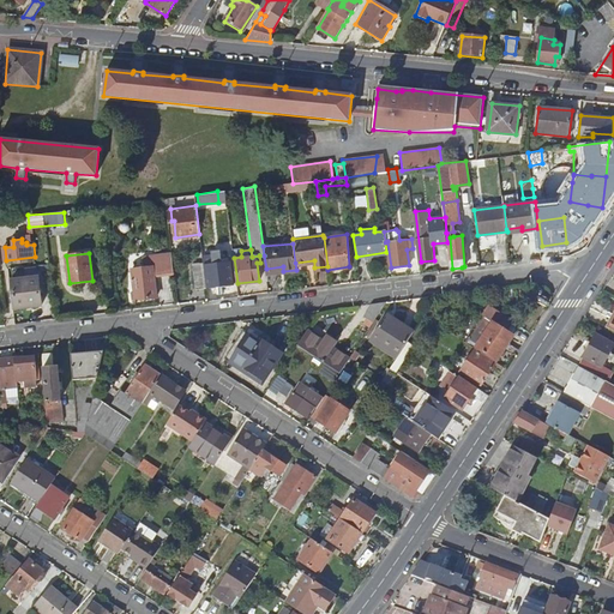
[(143,257),(145,275),(134,276),(137,300),(156,296),(154,275),(174,272),(172,253),(143,257)]
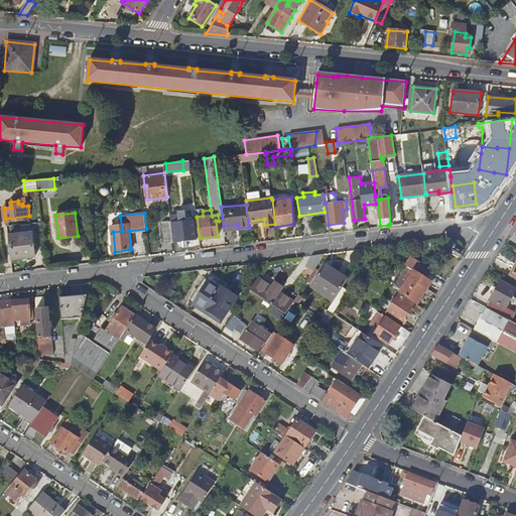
[(172,223),(175,242),(197,238),(192,215),(189,216),(189,218),(190,221),(181,222),(172,223)]
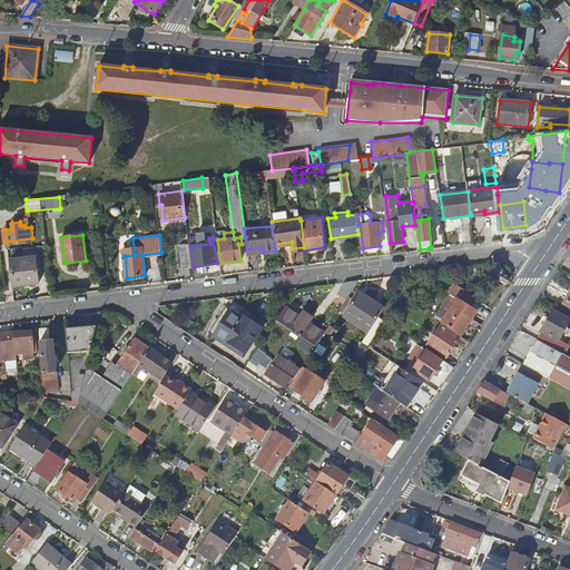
[(120,239),(121,247),(134,245),(133,238),(120,239)]
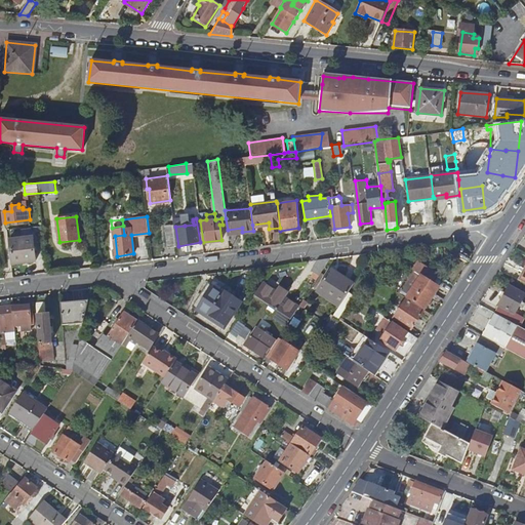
[(166,231),(168,247),(176,246),(174,230),(166,231)]
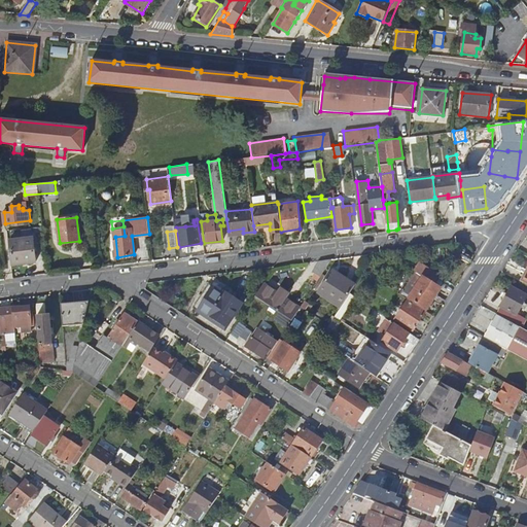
[(11,241),(13,265),(36,262),(33,239),(11,241)]
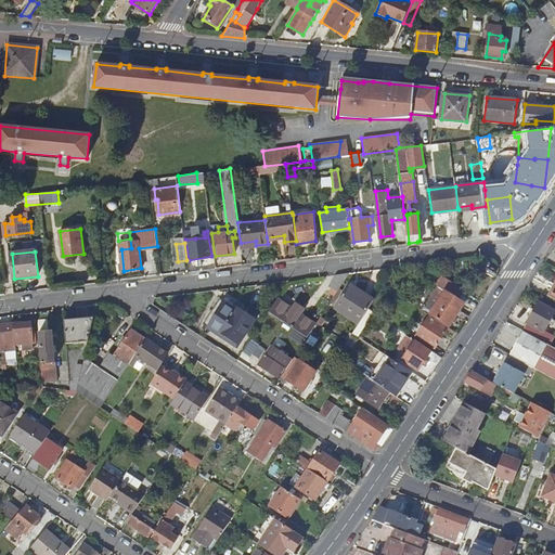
[(335,274),(328,286),(336,291),(348,272),(335,274)]
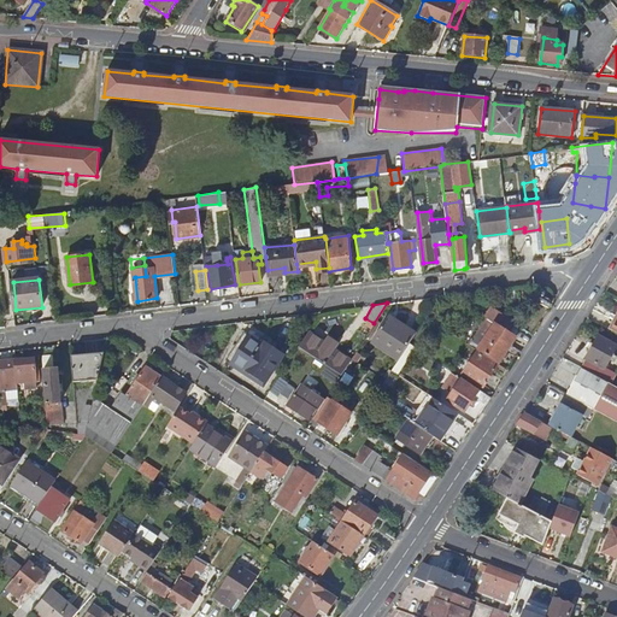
[(430,310),(425,317),(436,324),(441,317),(430,310)]
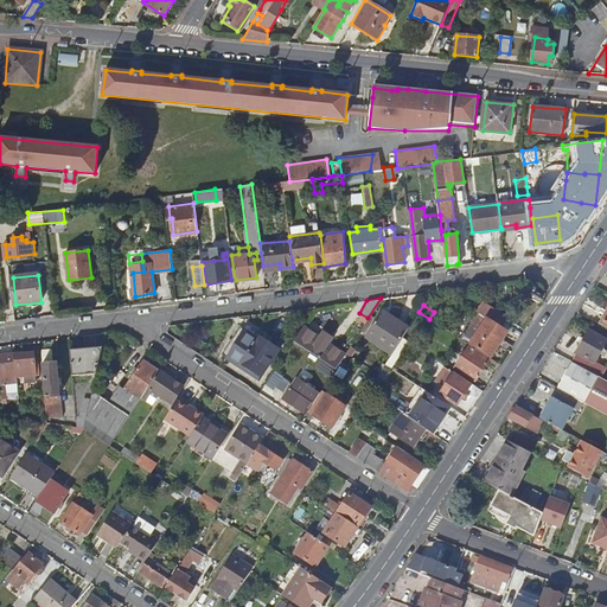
[(391,353),(407,327),(382,311),(365,336),(391,353)]
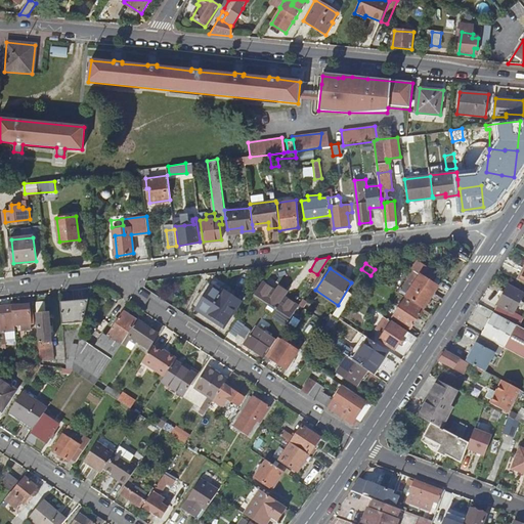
[(420,274),(406,296),(424,307),(437,286),(420,274)]
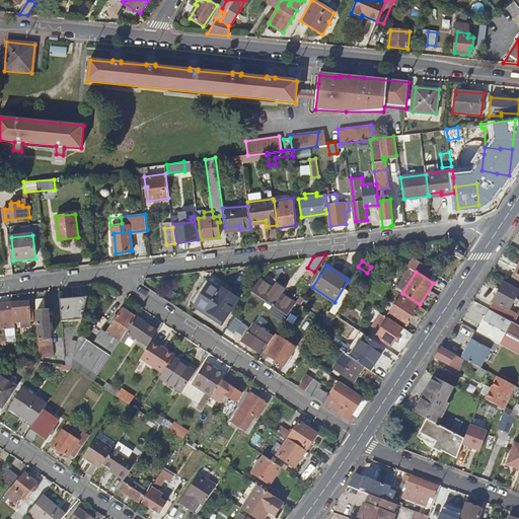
[(250,292),(280,311),(287,316),(295,302),(281,293),(284,288),(277,283),(273,288),(258,278),(250,292)]
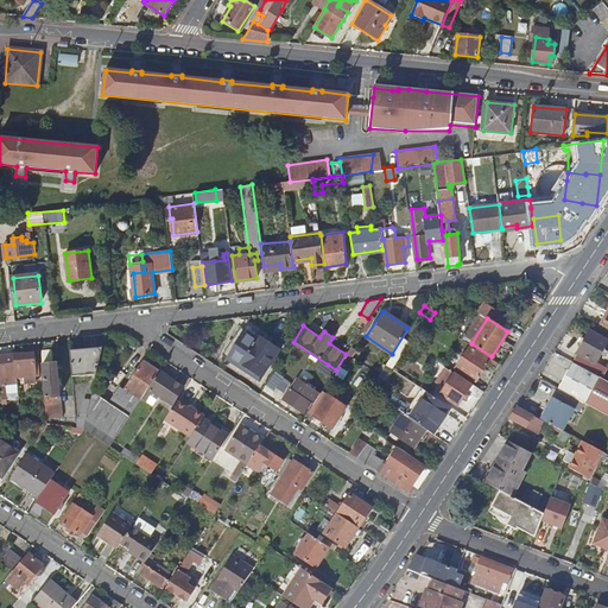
[(240,367),(260,380),(279,349),(258,336),(257,339),(240,328),(221,355),(228,359),(227,360),(240,368),(240,367)]
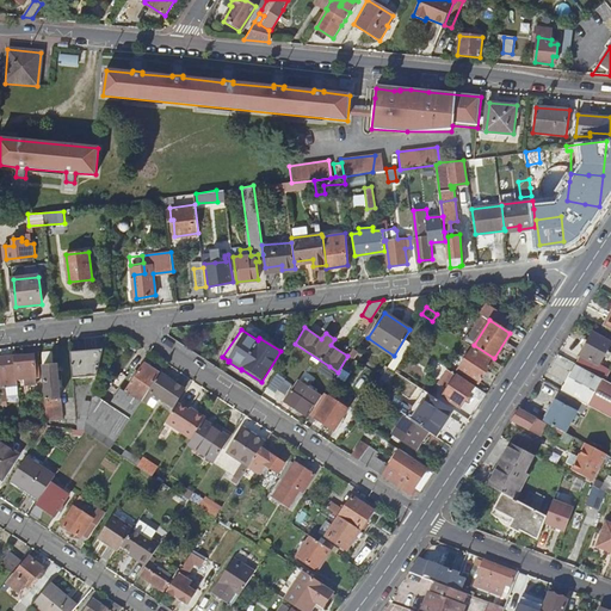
[(610,340),(593,331),(575,363),(604,378),(609,371),(599,364),(610,340)]
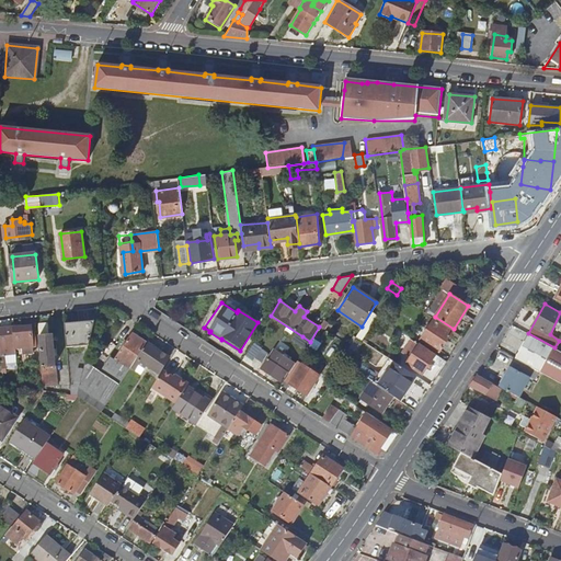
[(65,322),(67,346),(90,344),(95,319),(65,322)]
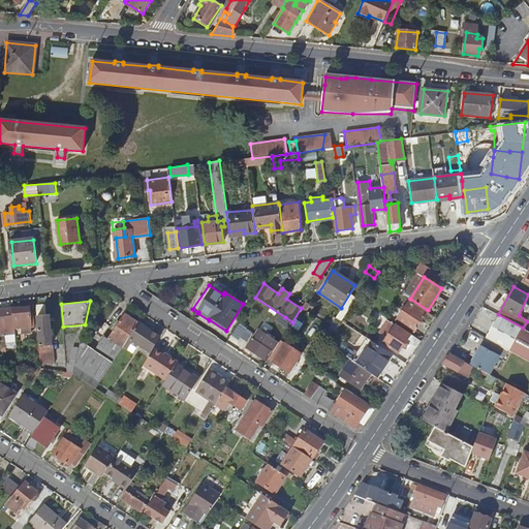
[(408,302),(397,320),(413,332),(426,313),(408,302)]
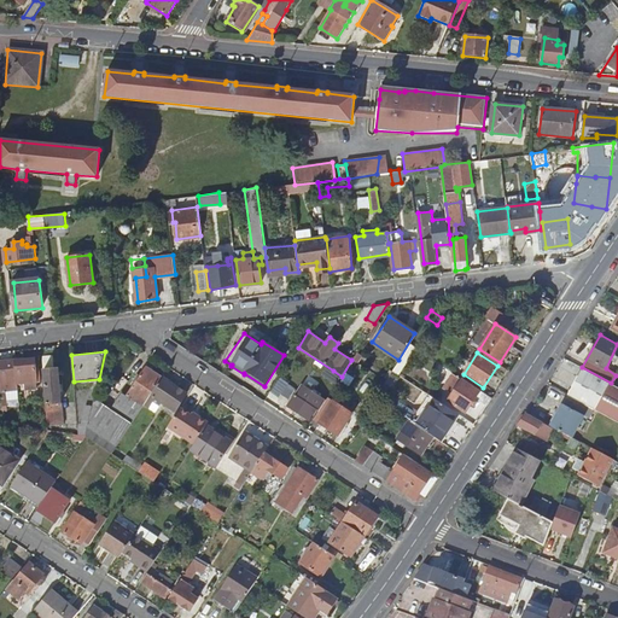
[(44,357),(47,403),(62,402),(58,367),(54,367),(53,356),(44,357)]
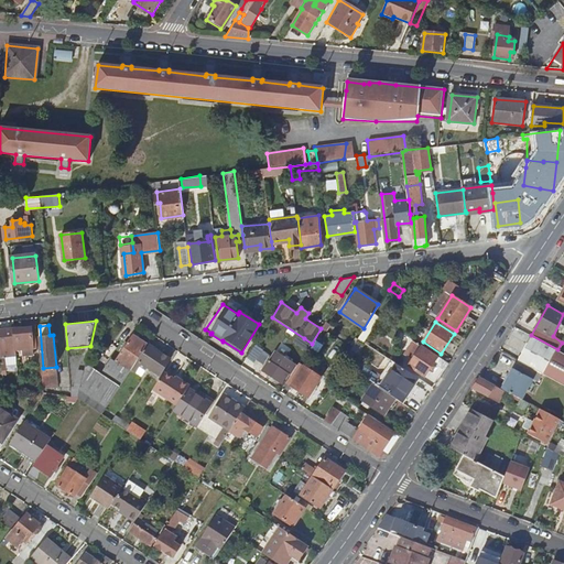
[(0,328),(0,350),(1,358),(18,356),(17,349),(22,349),(34,347),(33,336),(32,326),(0,328)]
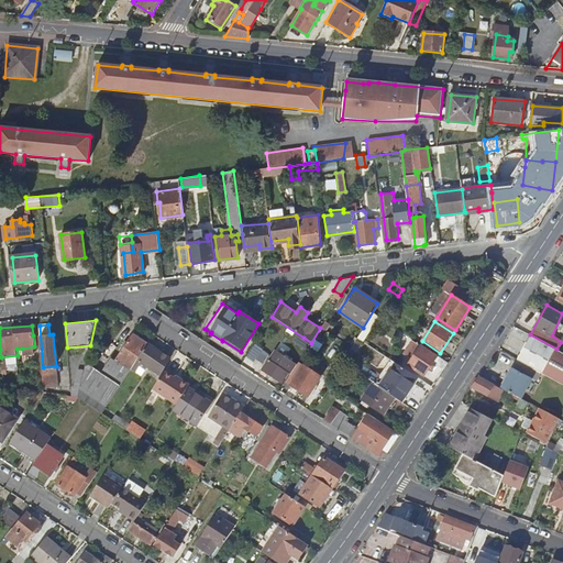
[(94,367),(79,389),(78,397),(101,412),(105,407),(147,343),(133,334),(116,361),(110,357),(100,373),(94,367)]
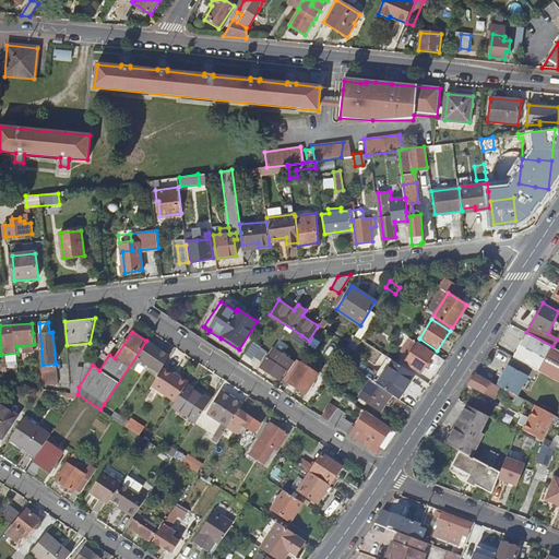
[(555,379),(558,370),(558,349),(552,346),(526,332),(514,356),(532,366),(555,379)]
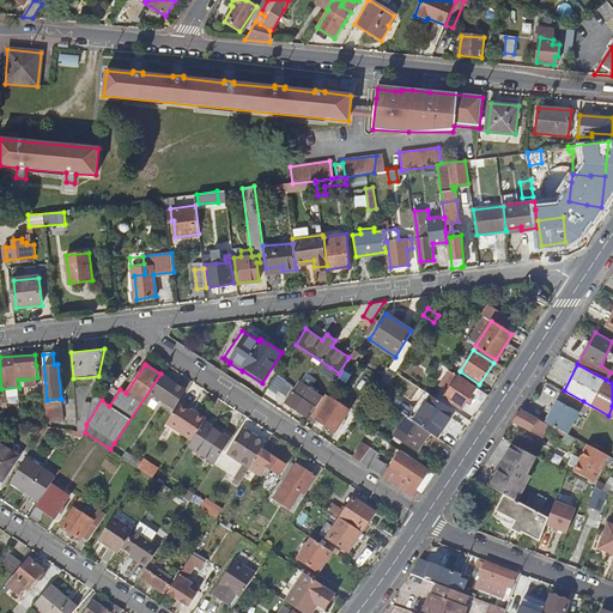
[(331,368),(327,375),(334,380),(339,374),(331,368)]
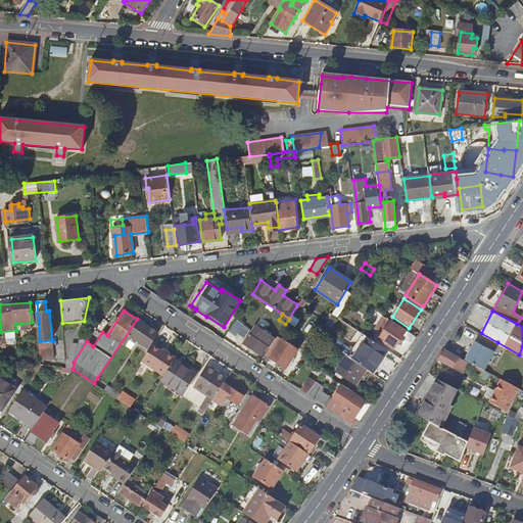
[(374,329),(382,334),(378,338),(393,348),(401,336),(412,343),(416,336),(406,330),(405,331),(382,317),(374,329)]
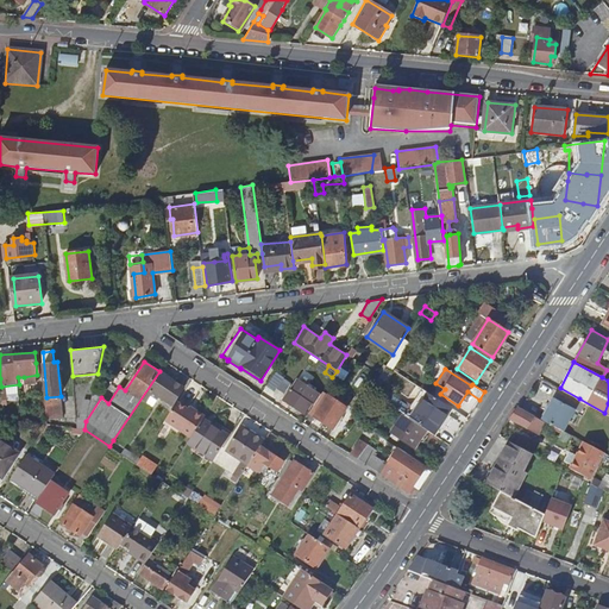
[(161,371),(142,399),(146,401),(152,391),(171,403),(183,387),(161,371)]
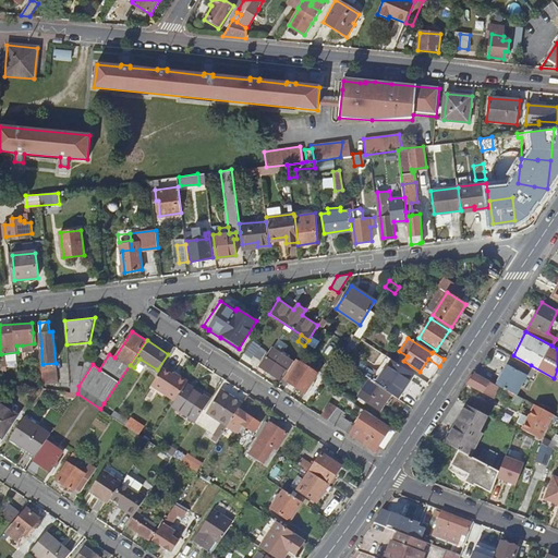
[(252,341),(244,353),(251,358),(258,346),(252,341)]
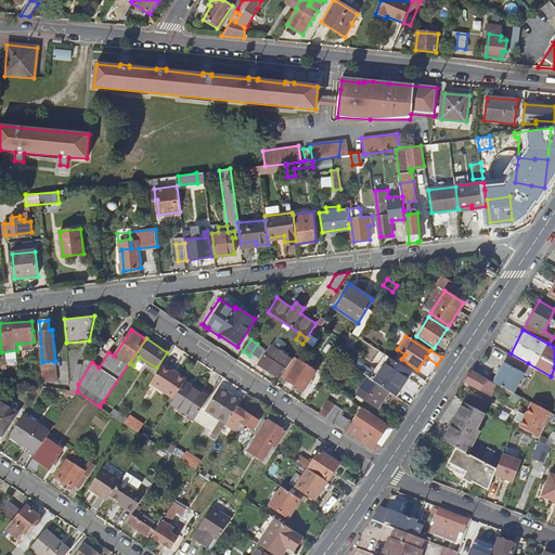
[(271,345),(258,364),(278,377),(284,368),(286,370),(293,360),(271,345)]
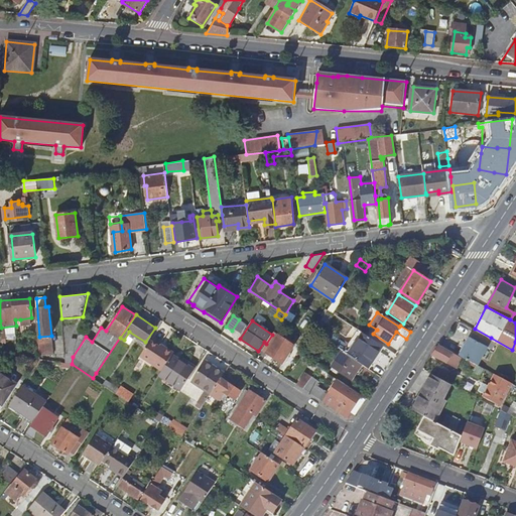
[(475,329),(461,355),(462,356),(468,359),(477,364),(478,365),(491,338),(475,329)]
